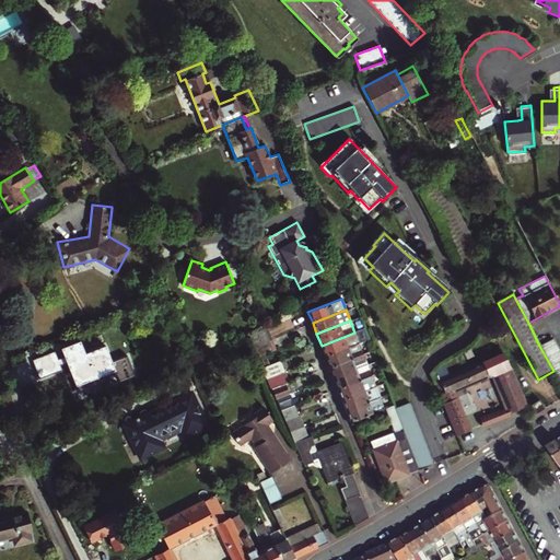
[(251,347),(269,339),(264,327),(246,337),(251,347)]
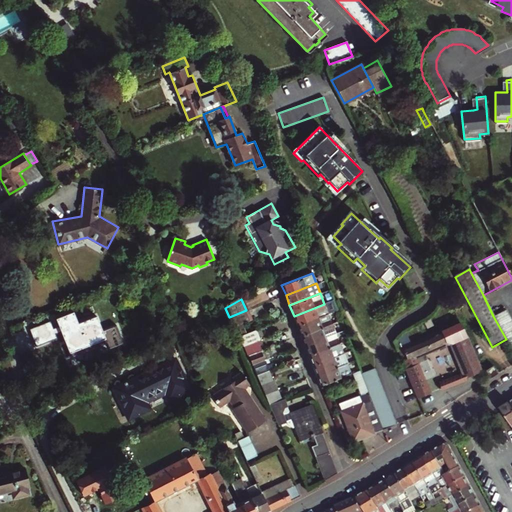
[(294,316),(297,326),(328,314),(324,304),(294,316)]
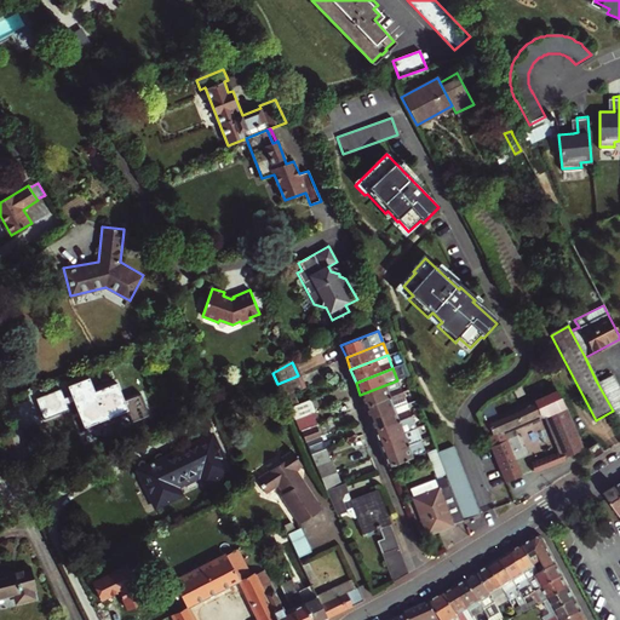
[(619,425),(619,386),(613,374),(597,383),(613,411),(619,425)]
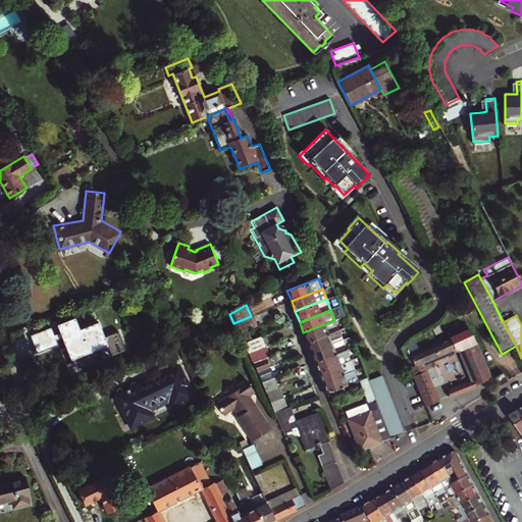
[(246,329),(255,326),(251,316),(233,323),(239,332),(246,329)]
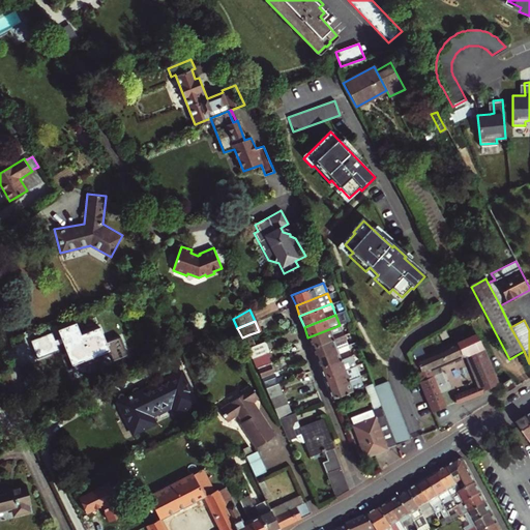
[(307,337),(312,347),(344,335),(340,325),(307,337)]
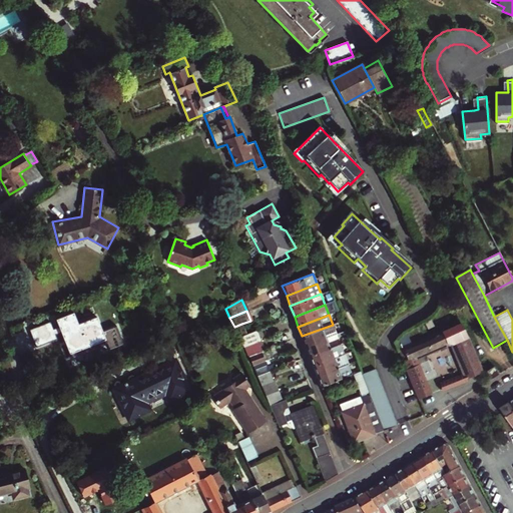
[(467,378),(482,371),(459,322),(400,350),(420,398),(432,393),(416,357),(446,342),(450,344),(463,372),(439,383),(442,390),(468,380),(467,378)]
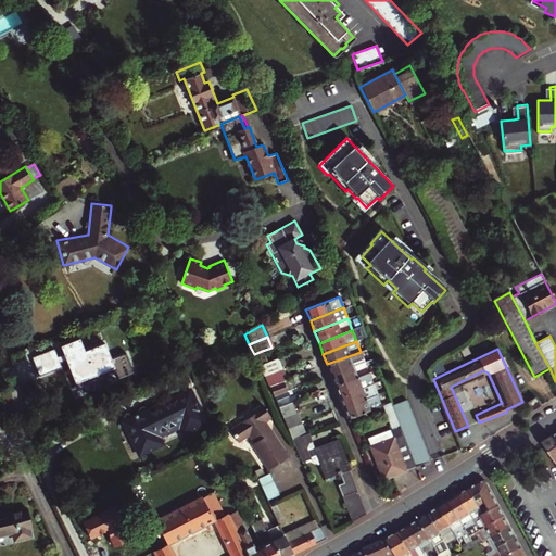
[(258,366),(266,363),(262,351),(254,354),(258,366)]
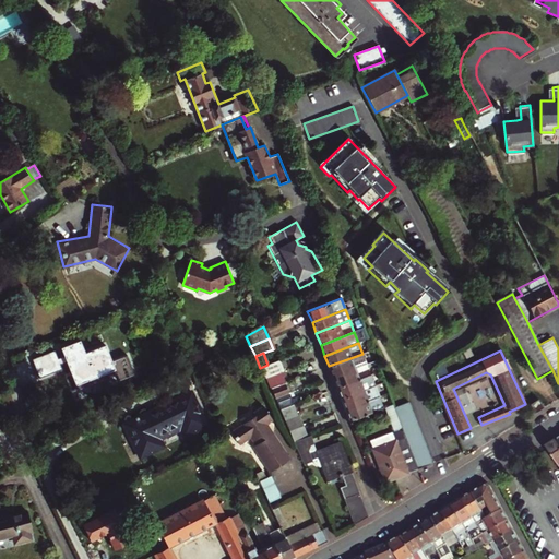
[(329,366),(333,378),(367,365),(363,354),(329,366)]
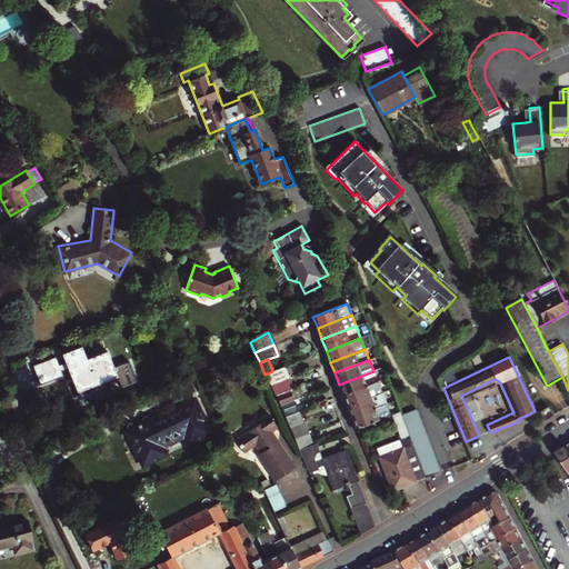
[(270,385),(286,379),(281,368),(272,371),(265,375),(270,385)]
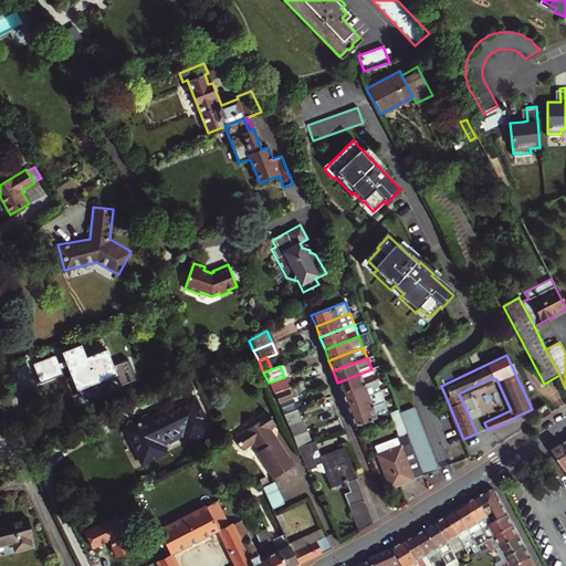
[(337,383),(342,394),(376,381),(371,369),(337,383)]
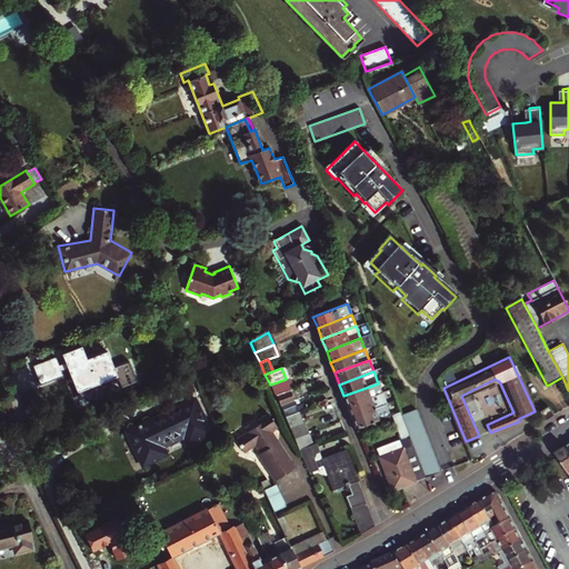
[(275,396),(292,388),(289,378),(286,379),(270,385),(275,396)]
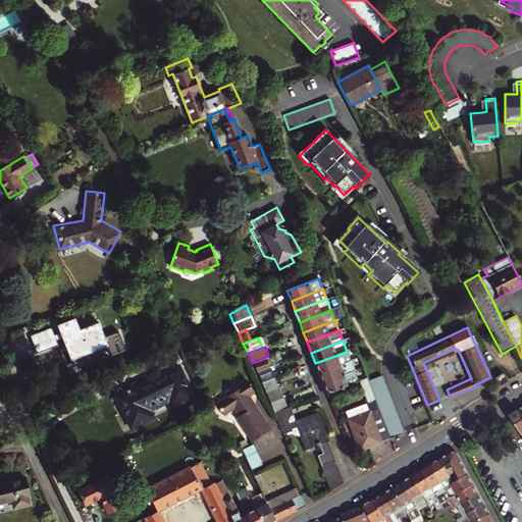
[(315,363),(319,373),(350,361),(347,352),(315,363)]
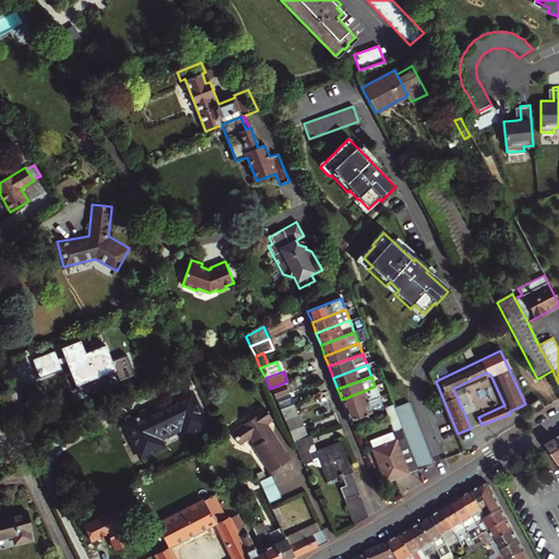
[(274,400),(288,394),(285,384),(271,390),(274,400)]
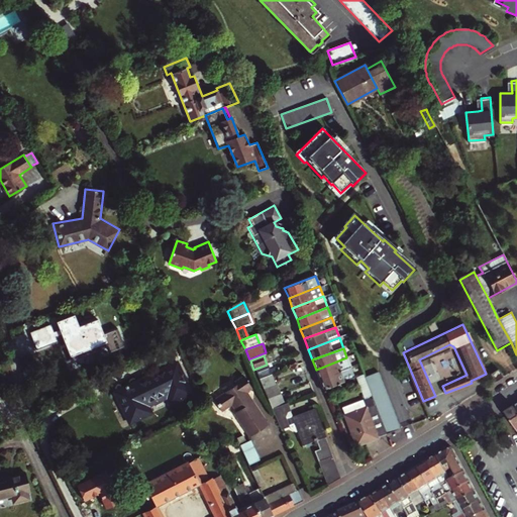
[(316,370),(320,379),(350,368),(346,357),(316,370)]
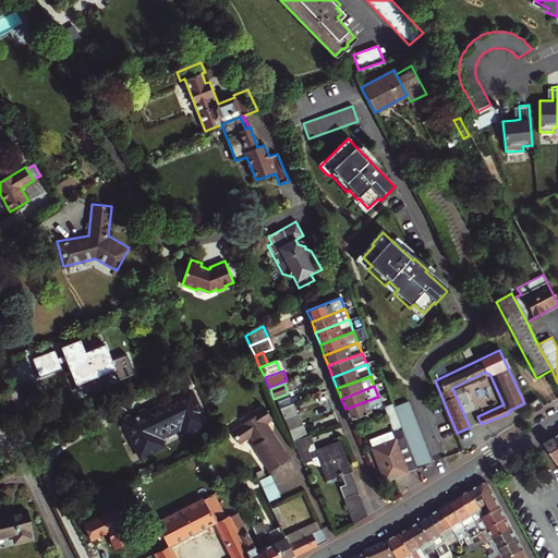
[(137,457),(160,446),(156,438),(177,428),(180,435),(205,422),(187,389),(120,424),(137,457)]
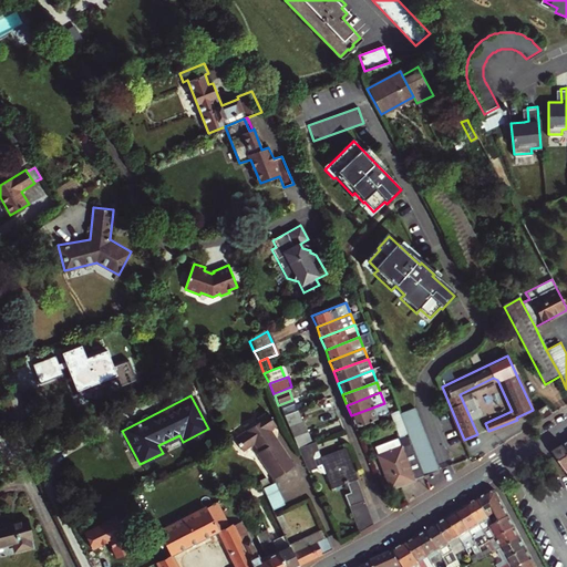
[(284,416),(298,411),(294,400),(292,400),(278,405),(284,416)]
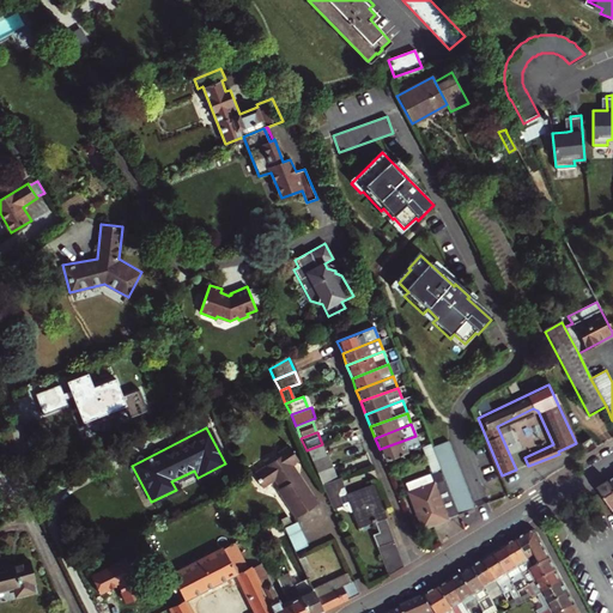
[(380,449),(383,461),(420,448),(416,436),(380,449)]
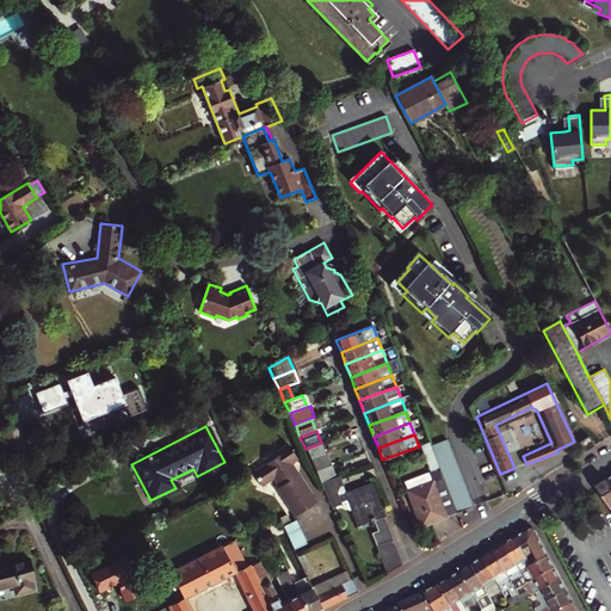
[(585,451),(594,445),(590,436),(579,442),(585,451)]
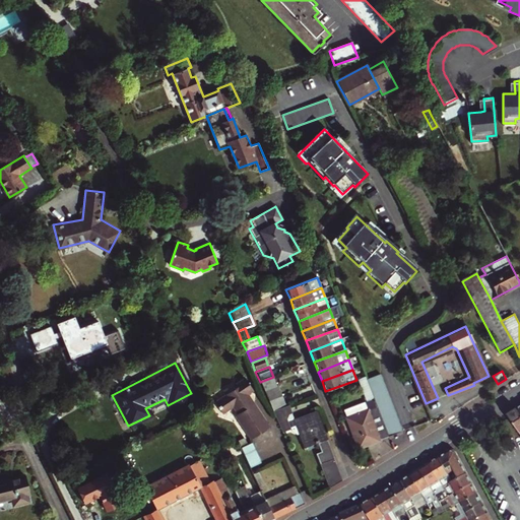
[(402,431),(380,374),(367,379),(378,407),(388,436),(402,431)]
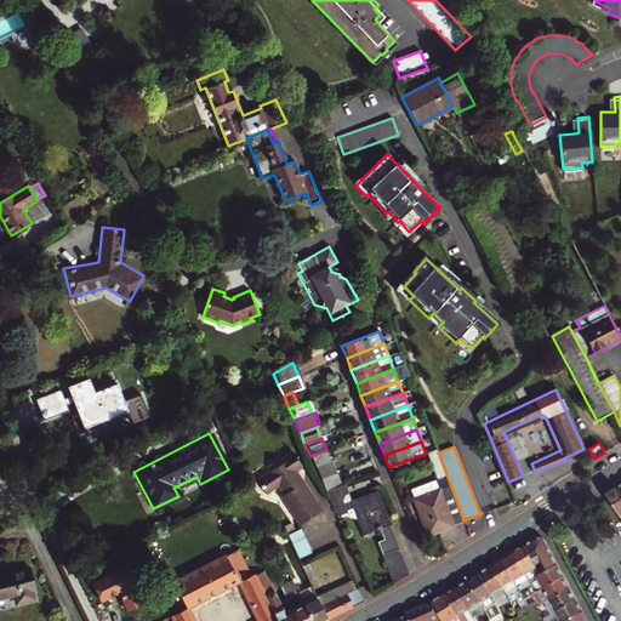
[(315,467),(331,462),(326,450),(311,456),(315,467)]
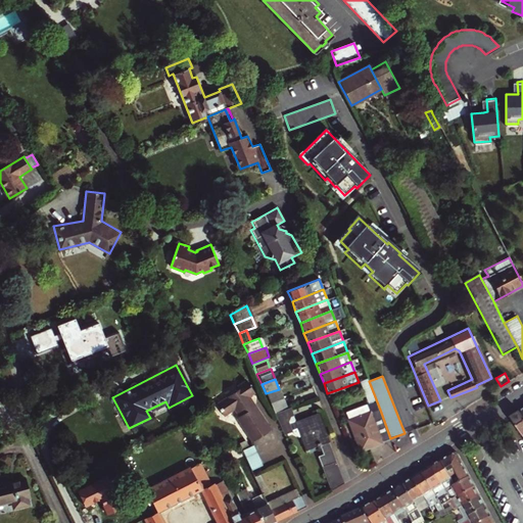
[(255,439),(257,438),(271,430),(253,405),(251,406),(246,398),(254,393),(245,380),(237,386),(238,389),(217,403),(225,416),(235,409),(239,416),(238,417),(241,423),(243,425),(245,430),(247,432),(249,432),(250,435),(255,439)]
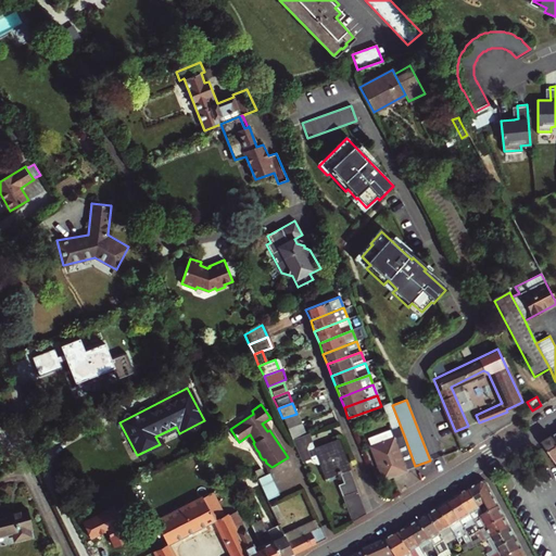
[(288,429),(303,424),(299,413),(297,414),(282,418),(288,429)]
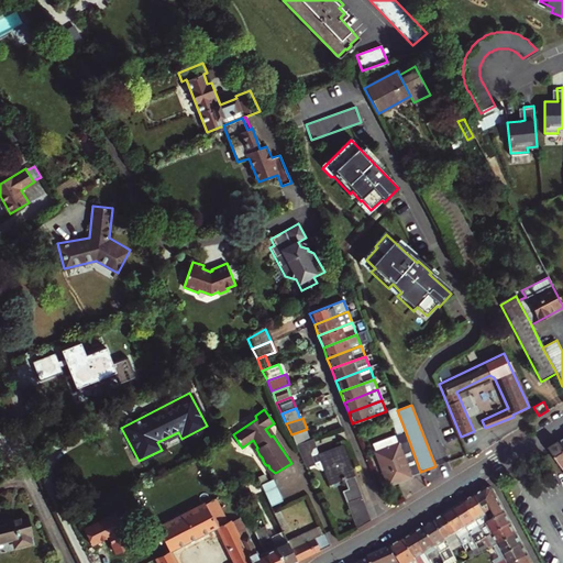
[(296,445),(311,440),(307,429),(291,434),(296,445)]
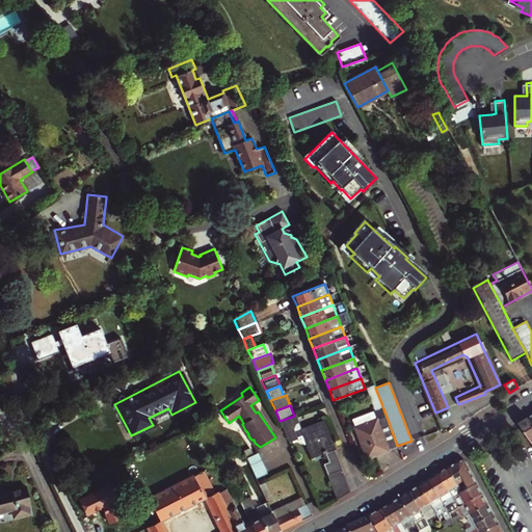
[(368,458),(397,446),(387,417),(376,421),(373,410),(351,419),(368,458)]
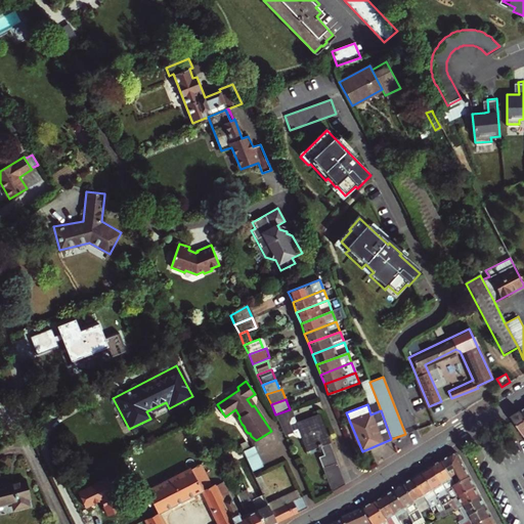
[(523,415),(522,411),(512,418),(523,436),(523,415)]
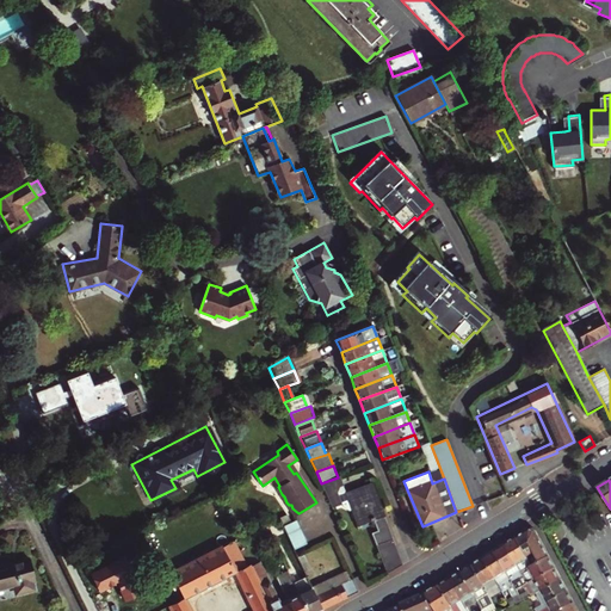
[(374,520),(382,517),(369,485),(344,495),(338,481),(325,487),(335,512),(344,508),(350,511),(352,510),(359,526),(374,520)]
